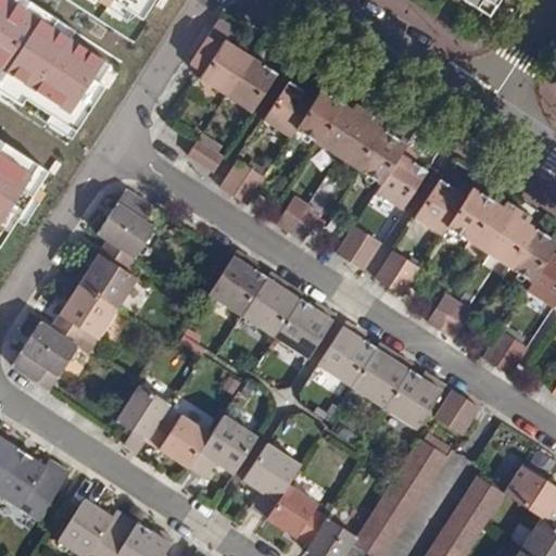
[(113,60),(14,0),(0,0),(0,74),(75,121),(113,60)]
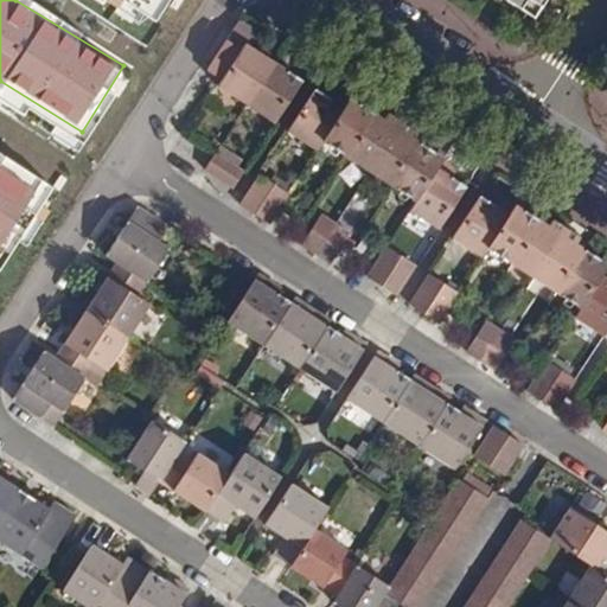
[(151,0),(110,0),(139,18),(151,0)]
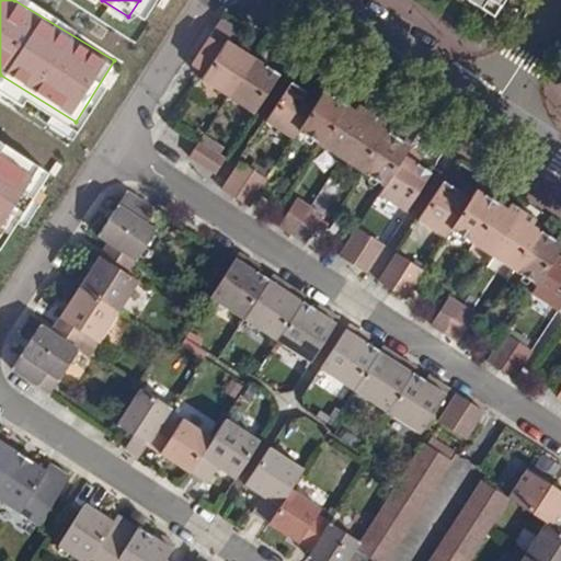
[(469,0),(492,14),(501,0),(469,0)]
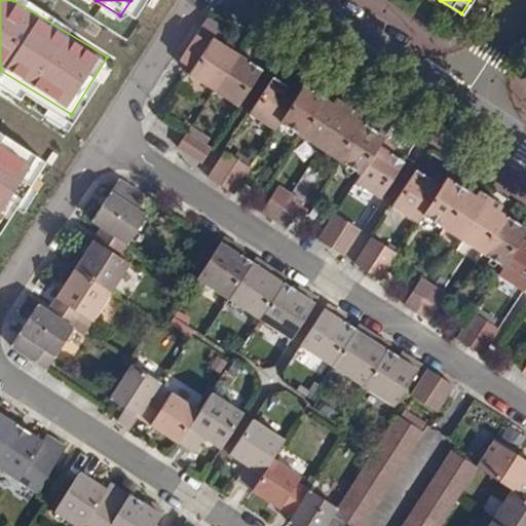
[(212,91),(234,55),(219,46),(209,39),(220,22),(208,12),(177,60),(189,69),(186,75),(212,91)]
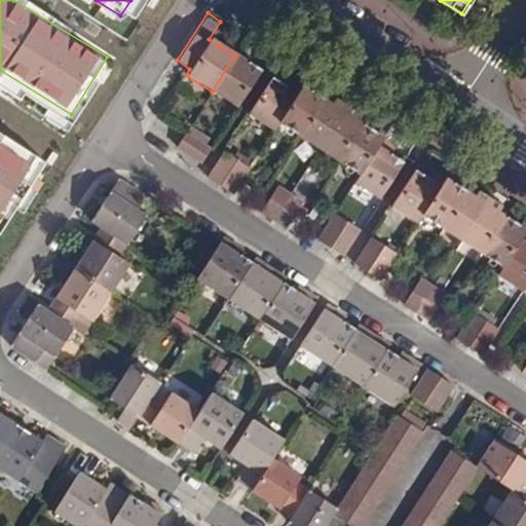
[(261,70),(234,55),(212,91),(236,108),(243,97),(252,83),(261,70)]
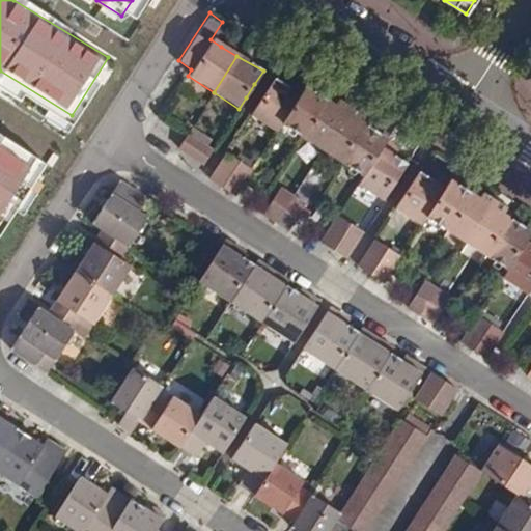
[(275,132),(279,127),(299,95),(286,88),(287,87),(274,79),(266,91),(257,104),(250,116),(275,132)]
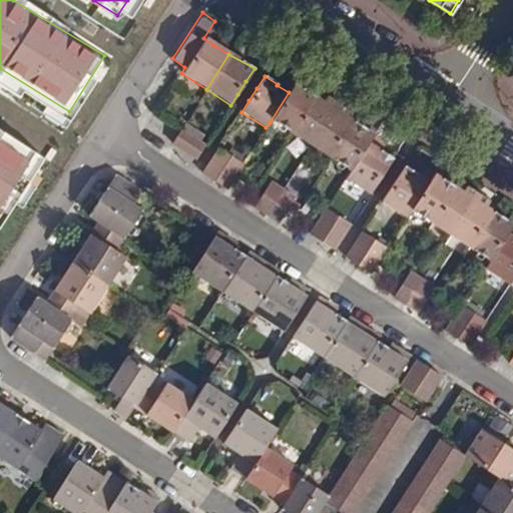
[(245,81),(237,94),(248,100),(257,88),(245,81)]
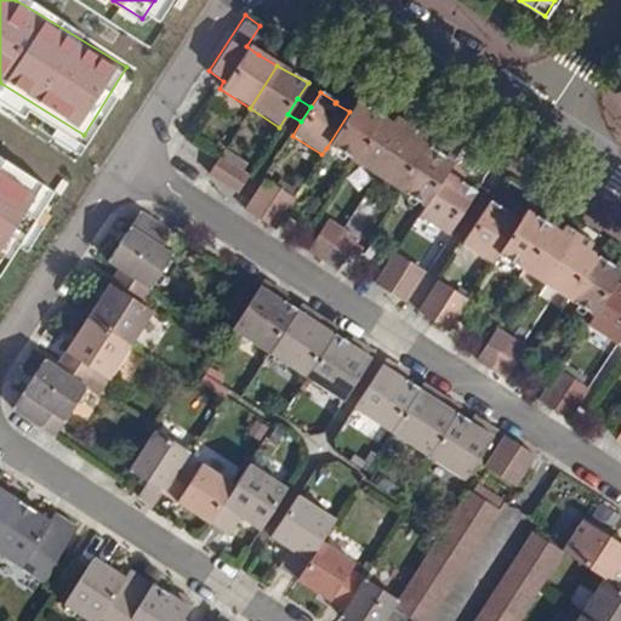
[(354,104),(349,112),(326,148),(351,164),(351,163),(379,119),(354,104)]
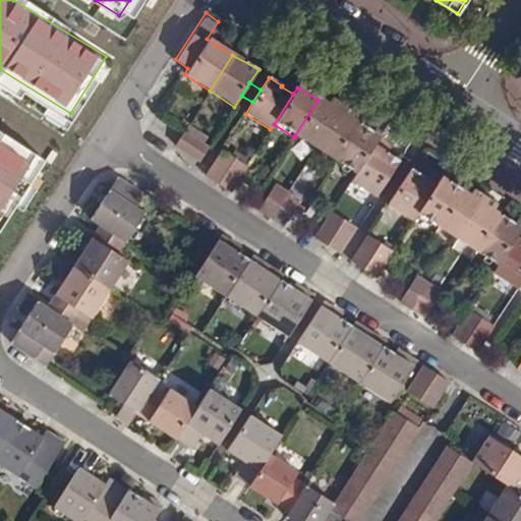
[(328,106),(317,100),(294,136),(314,149),(342,108),(331,101),(328,106)]
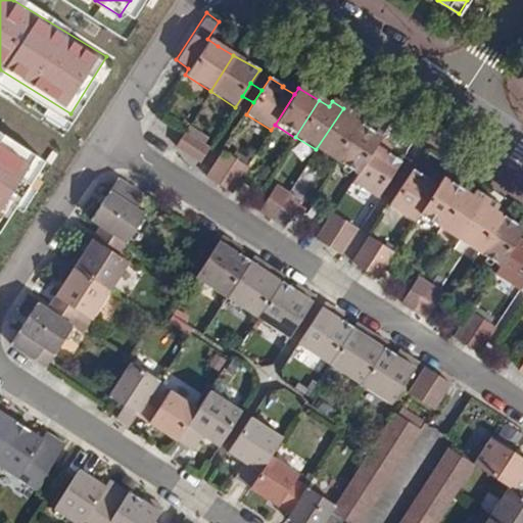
[(351,113),(343,108),(316,149),(335,161),(359,126),(347,120),(351,113)]
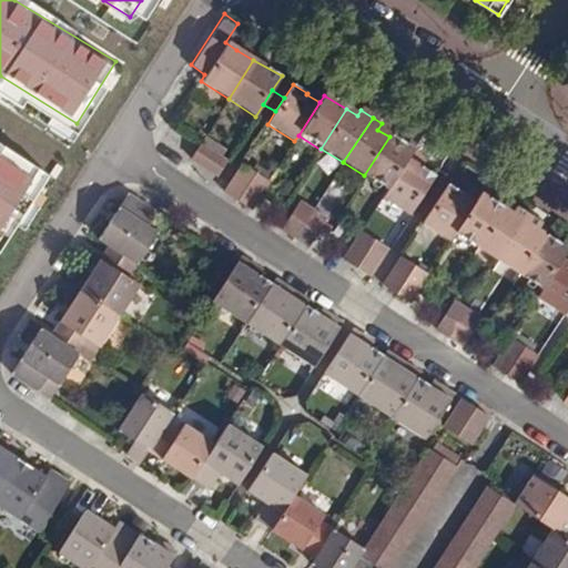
[(363,178),(385,192),(406,161),(413,151),(389,137),(364,175),(363,178)]
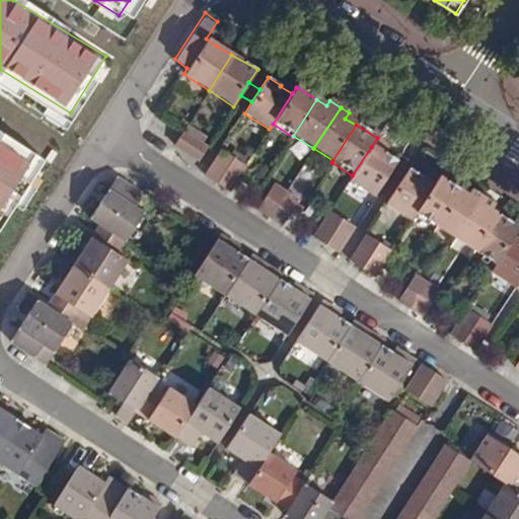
[(206,149),(181,133),(172,146),(198,162),(206,149)]
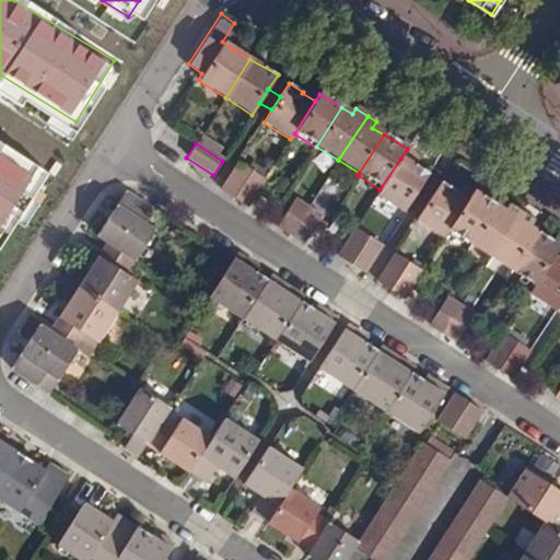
[(0,237),(38,177),(0,153),(0,237)]
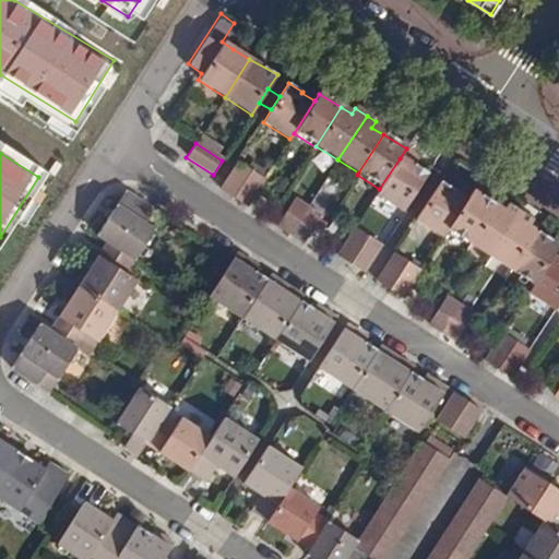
[(400,158),(379,189),(376,195),(402,212),(427,175),(400,158)]
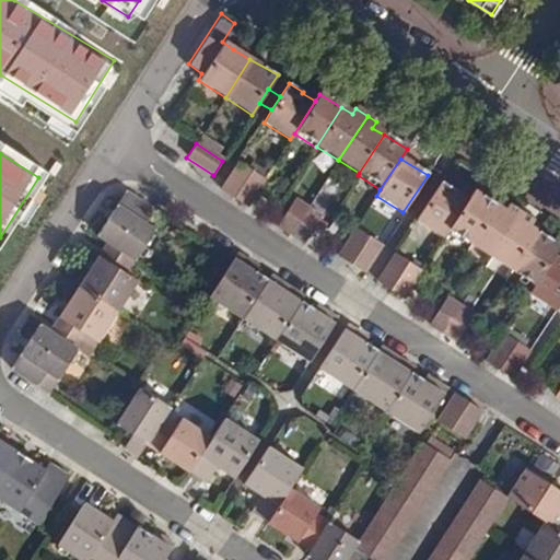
[(232,199),(252,170),(237,161),(219,190),(232,199)]
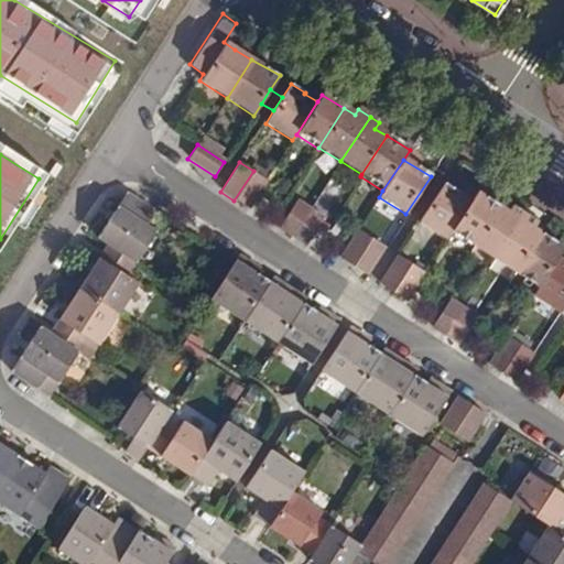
[(267,180),(253,171),(234,201),(247,208),(267,180)]
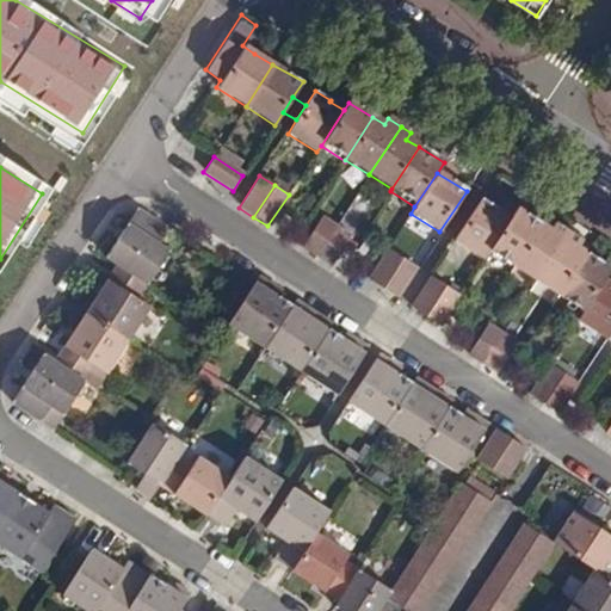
[(483,260),(489,252),(510,220),(494,211),(494,208),(481,198),(454,241),(483,260)]
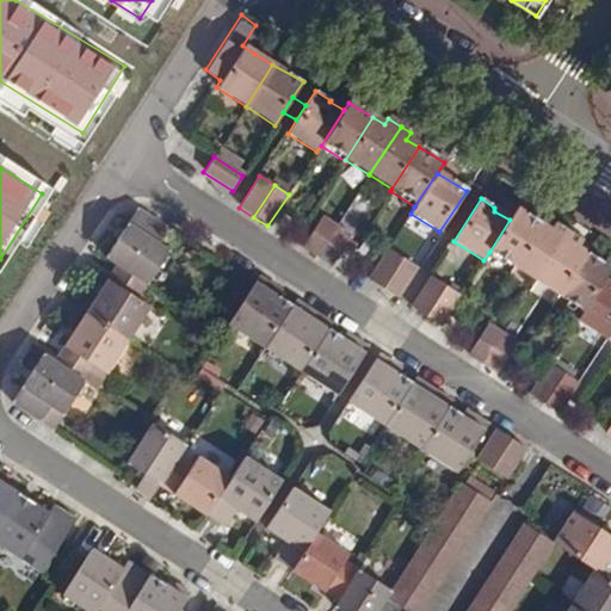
[(115,265),(144,284),(148,287),(170,252),(156,245),(167,228),(136,209),(104,258),(115,265)]
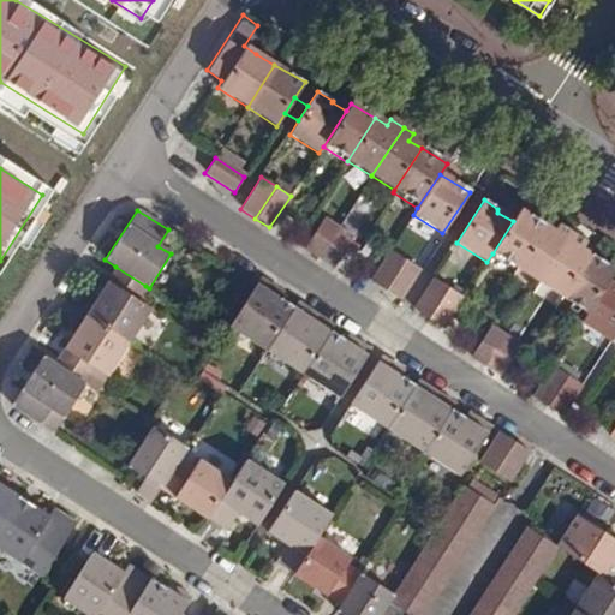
[(515,270),(518,268),(544,226),(520,210),(513,221),(493,254),(515,270)]
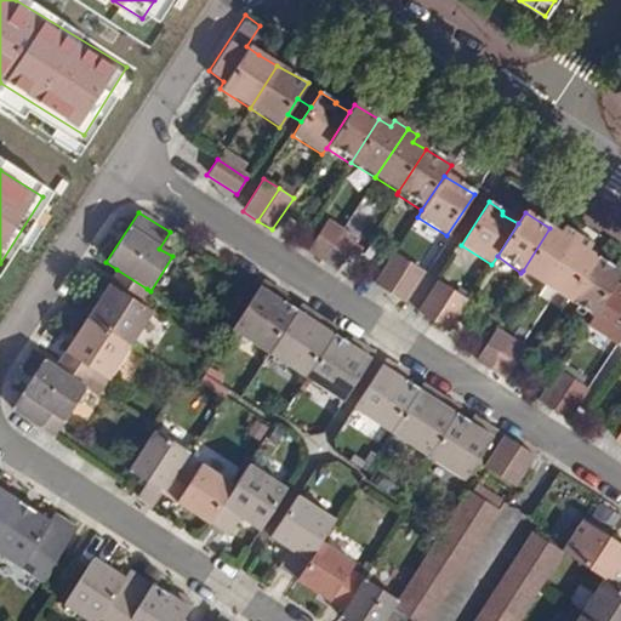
[(306,251),(320,261),(342,229),(326,218),(306,251)]
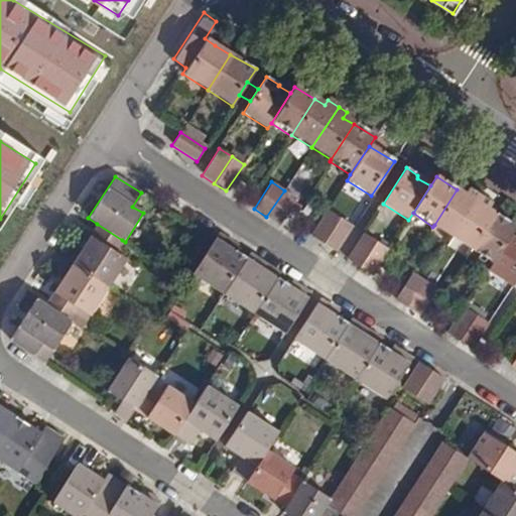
[(453,237),(479,197),(469,190),(466,196),(457,189),(434,225),(453,237)]
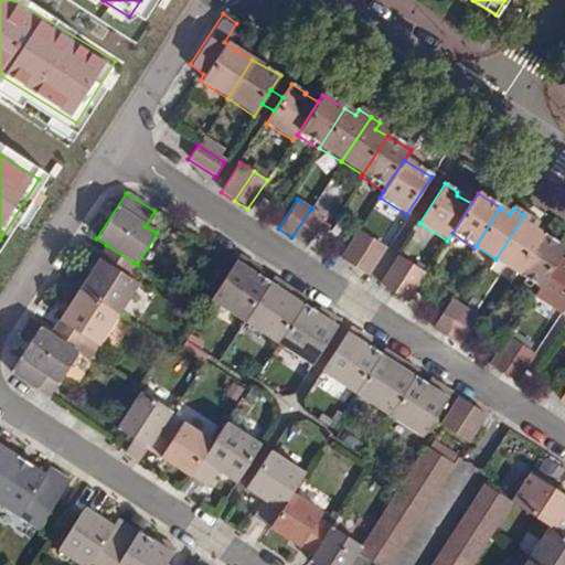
[(324,217),(311,209),(291,237),(306,246),(324,217)]
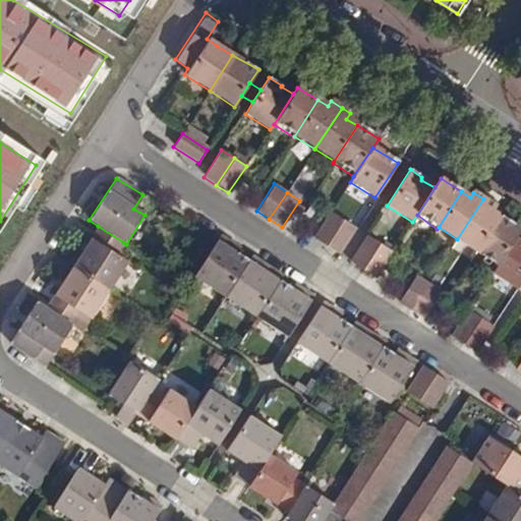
[(477,251),(500,216),(490,211),(494,205),(483,198),(457,239),(477,251)]
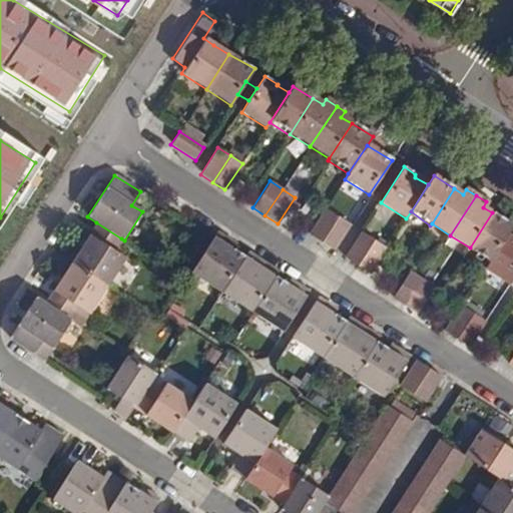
[(321,242),(338,216),(325,208),(308,234),(321,242)]
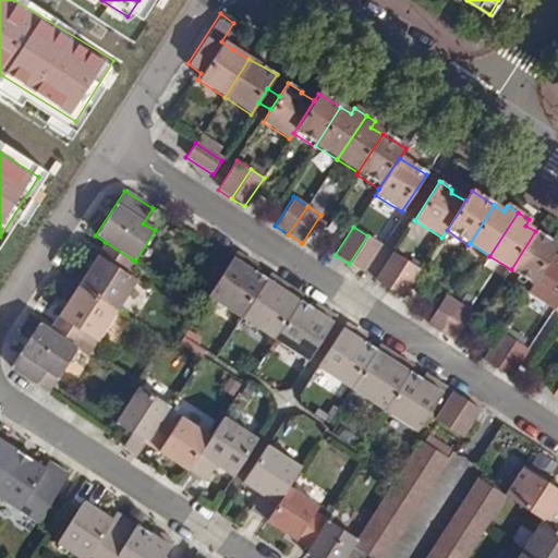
[(509,271),(531,286),(552,255),(557,245),(535,231),(511,269),(509,271)]
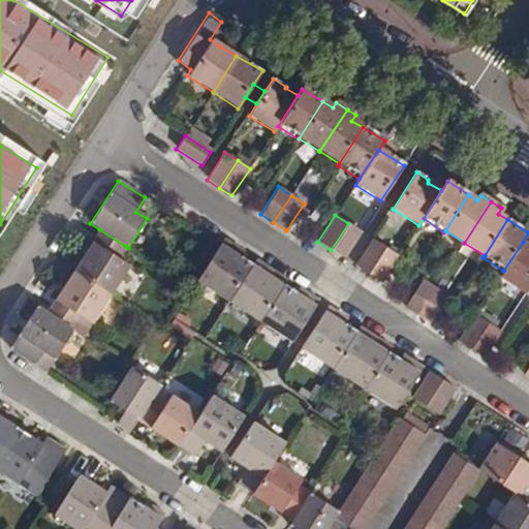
[(361,231),(348,223),(331,250),(344,258),(361,231)]
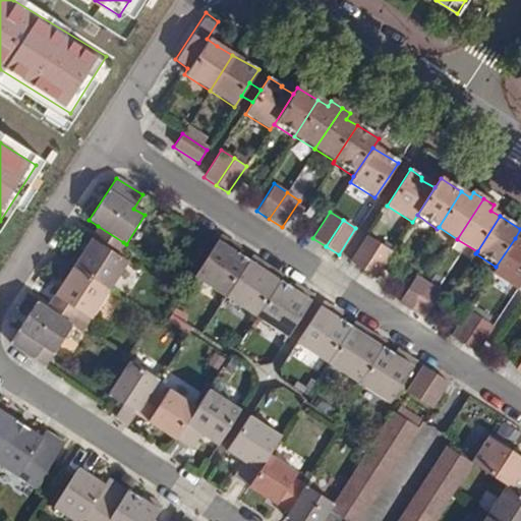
[(115,255),(123,242),(98,226),(71,268),(108,291),(126,263),(115,255)]
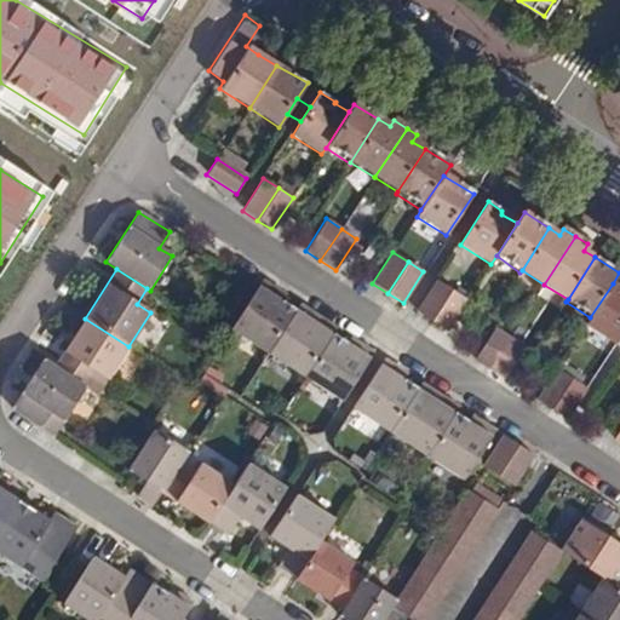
[(432,321),(452,290),(437,280),(417,311),(432,321)]
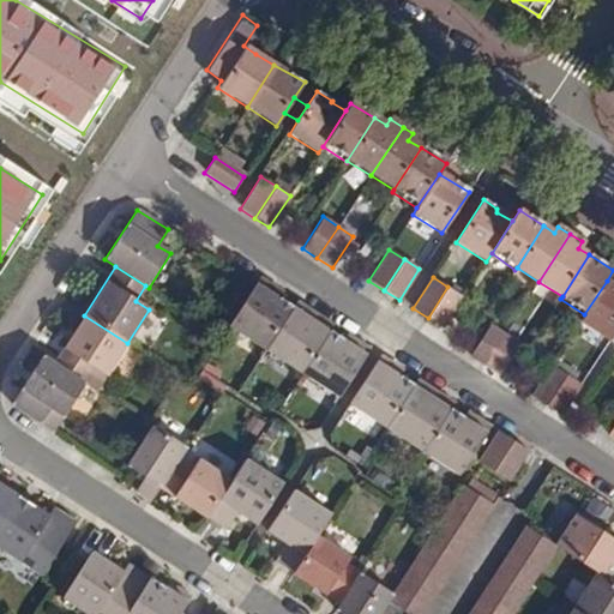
[(264,347),(292,304),(283,299),(280,299),(271,293),(275,289),(260,280),(230,326),(264,347)]
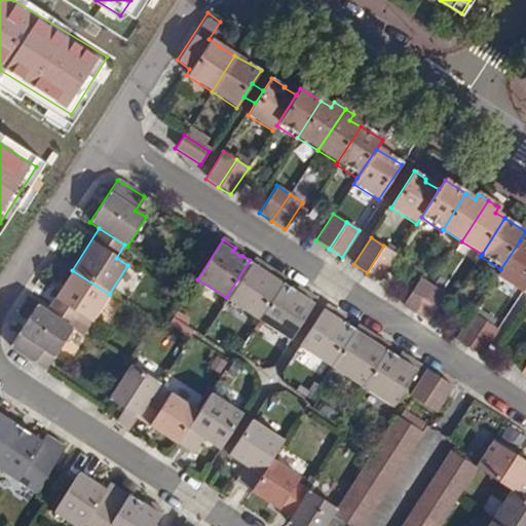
[(525,245),(520,240),(500,269),(496,277),(521,294),(525,286),(525,245)]
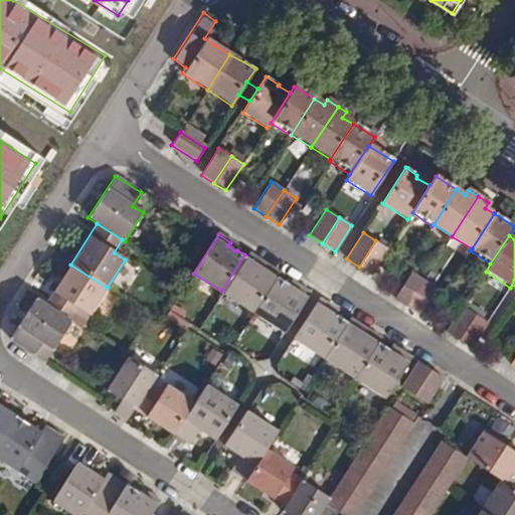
[(388,248),(375,240),(359,267),(371,276),(388,248)]
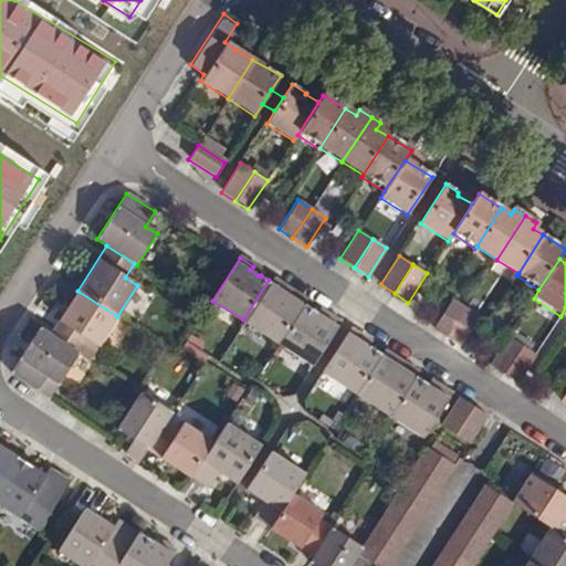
[(255,329),(284,286),(270,278),(269,280),(243,320),(255,329)]
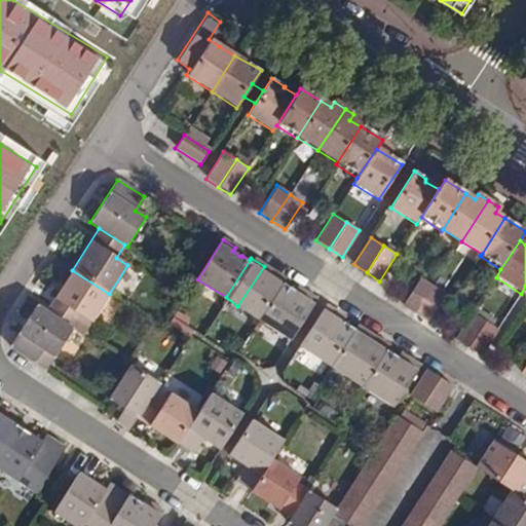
[(266,267),(264,266),(237,306),(258,318),(280,284),(273,278),(273,275),(265,271),(266,267)]
